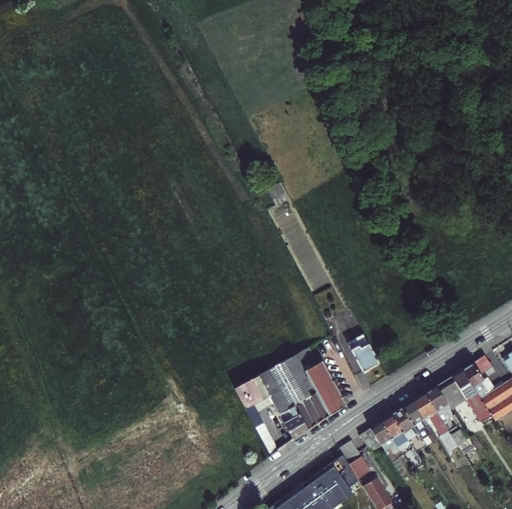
[(280,187),(269,192),(272,198),(283,192),(280,187)]
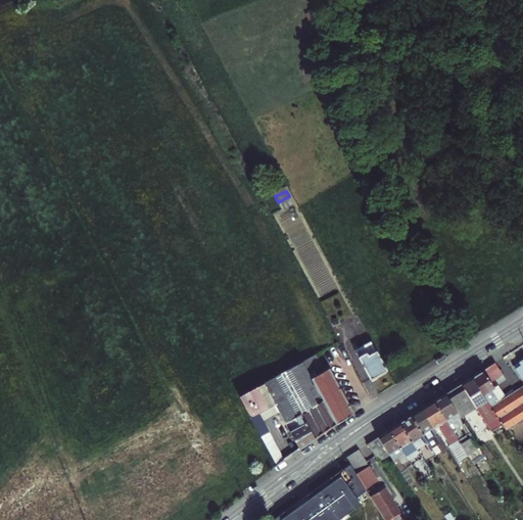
[(388,371),(372,341),(354,349),(371,380),(388,371)]
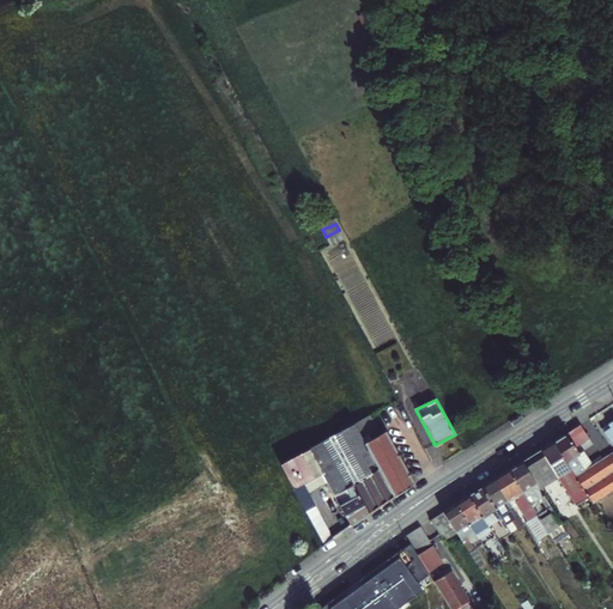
[(320,472),(334,497),(353,485),(378,467),(364,444),(353,424),(309,449),(310,450),(281,466),(325,546),(333,540),(302,481),(320,472)]
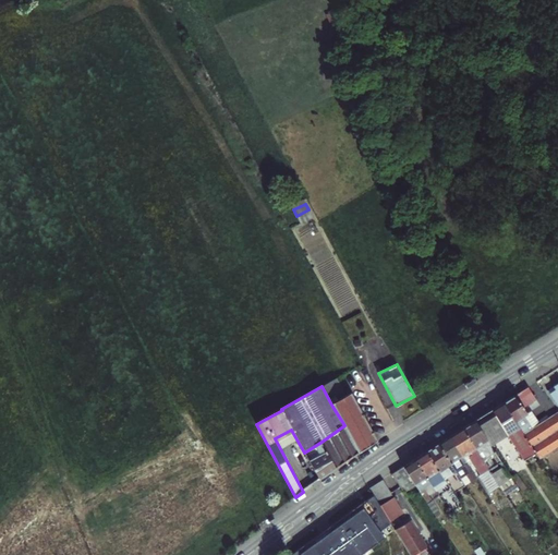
[(557,411),(535,426),(532,427),(523,415),(526,413),(523,408),(536,399),(528,386),(504,403),(531,447),(538,459),(557,445),(557,411)]
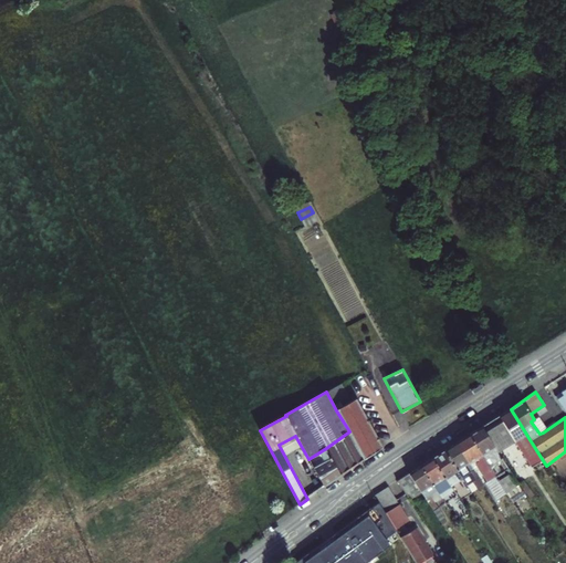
[(357,398),(336,410),(349,431),(365,459),(385,446),(357,398)]
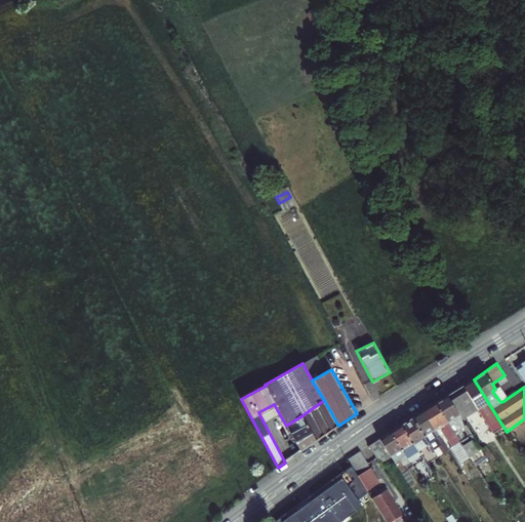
[(447,397),(460,416),(476,405),(479,410),(481,408),(489,422),(488,422),(490,426),(499,420),(474,379),(447,397)]
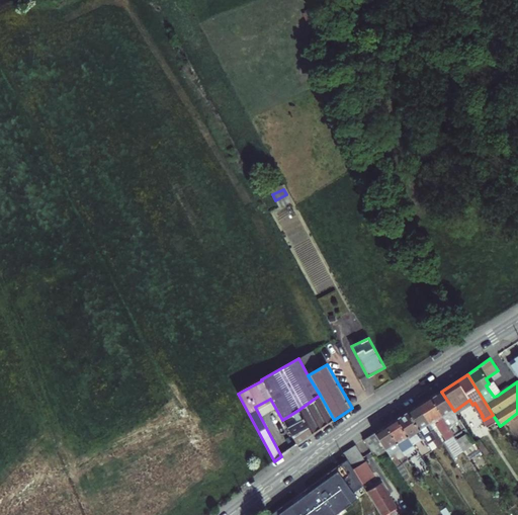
[(497,396),(489,383),(486,385),(494,397),(497,396)]
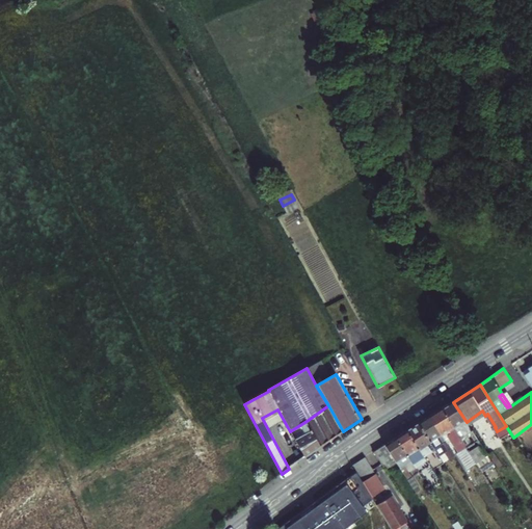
[(474,433),(467,422),(453,402),(441,410),(476,463),(484,455),(478,446),(476,446),(474,442),(469,445),(463,437),(469,433),(471,435),(474,433)]
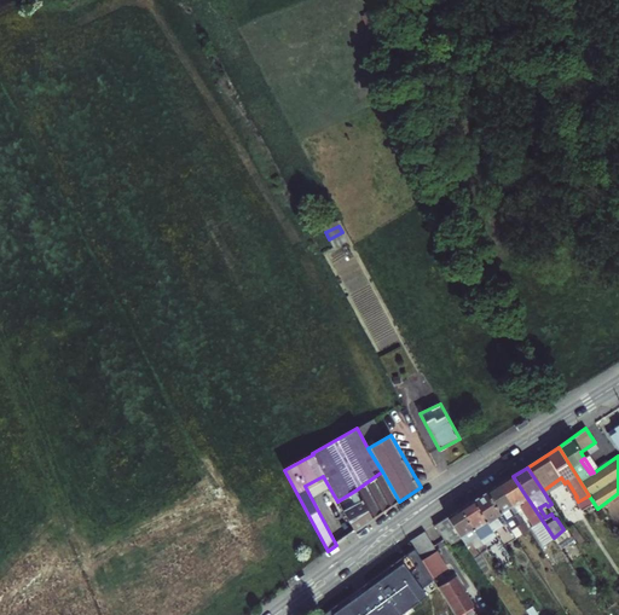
[(399,502),(382,471),(357,489),(374,518),(399,502)]
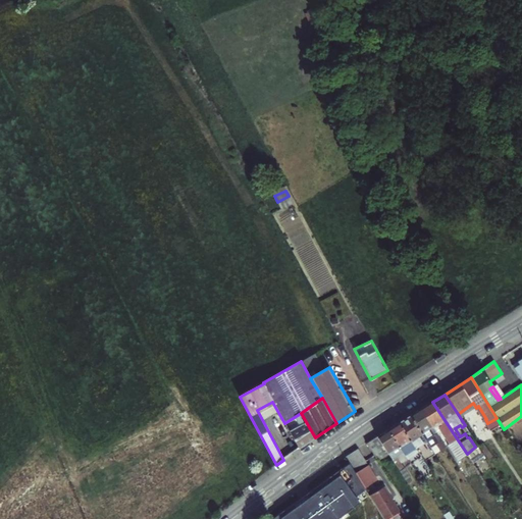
[(420,410),(437,435),(441,433),(458,460),(467,454),(432,402),(420,410)]
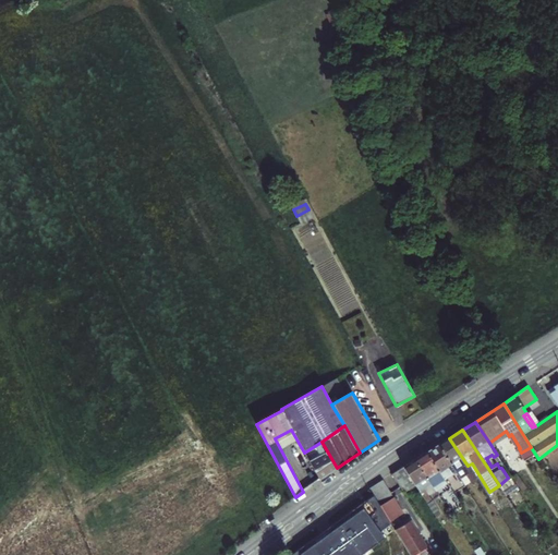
[(475,479),(468,466),(449,438),(438,445),(450,465),(455,471),(462,466),(472,481),(475,479)]
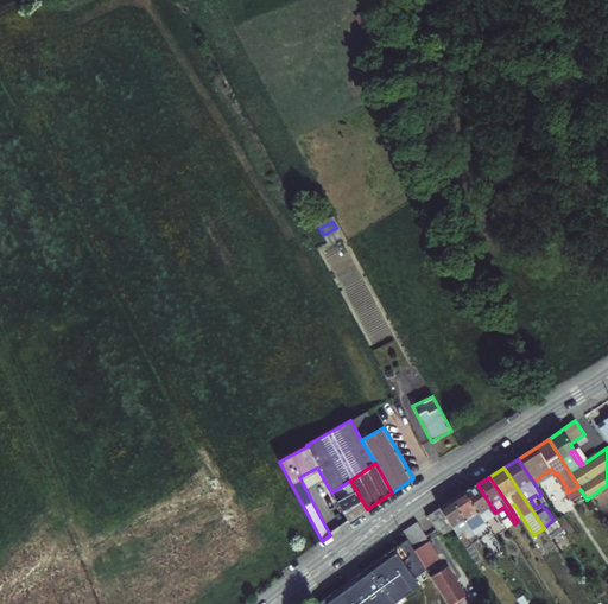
[(367,509),(350,481),(331,493),(348,522),(367,509)]
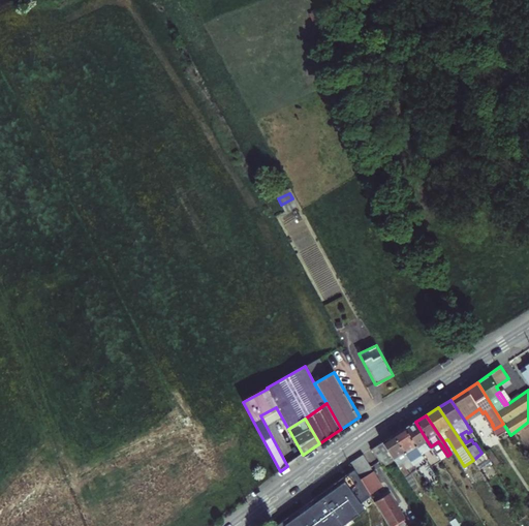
[(404,429),(422,457),(430,468),(441,461),(436,454),(433,457),(423,442),(427,440),(415,422),(404,429)]
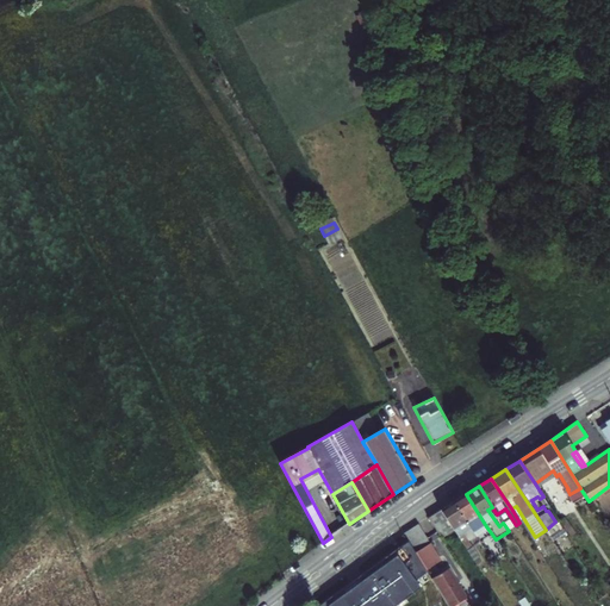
[(473,533),(486,526),(466,494),(453,503),(473,533)]
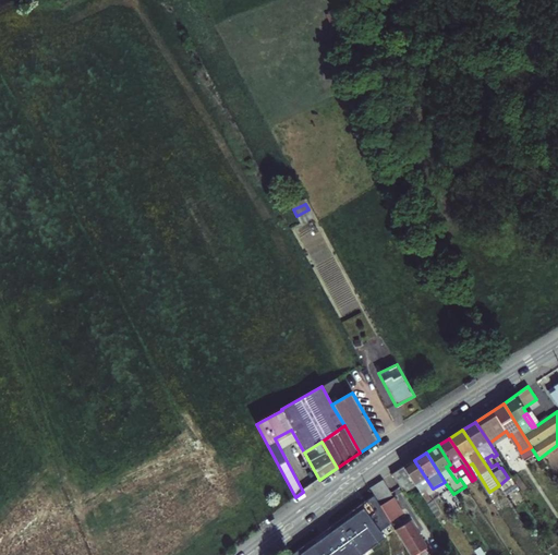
[(414,460),(402,467),(414,484),(431,510),(435,506),(426,493),(433,489),(414,460)]
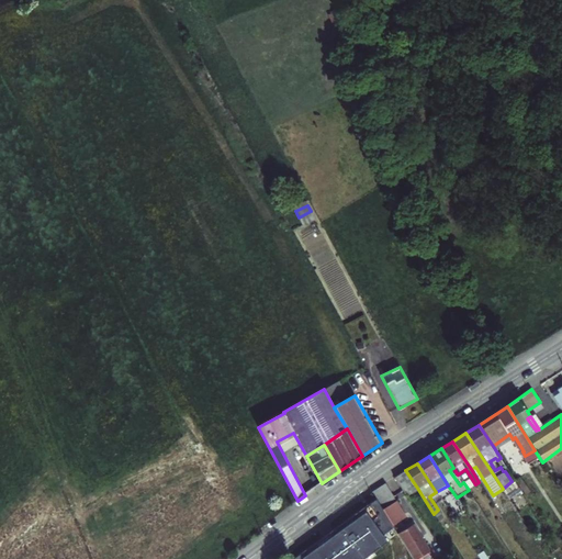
[(394,478),(405,495),(417,488),(405,470),(394,478)]
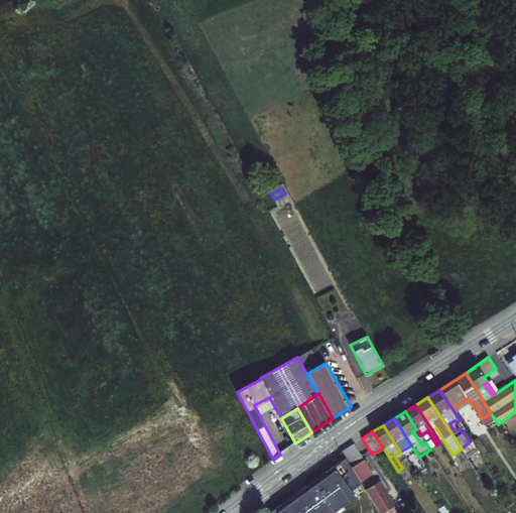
[(362,460),(353,444),(341,453),(345,460),(350,467),(362,460)]
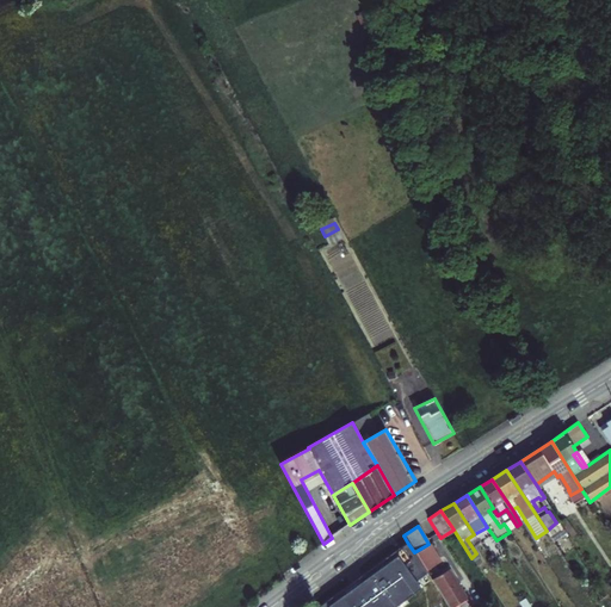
[(414,552),(408,544),(362,578),(322,606),(396,606),(420,589),(415,582),(427,574),(426,571),(415,555),(414,552)]
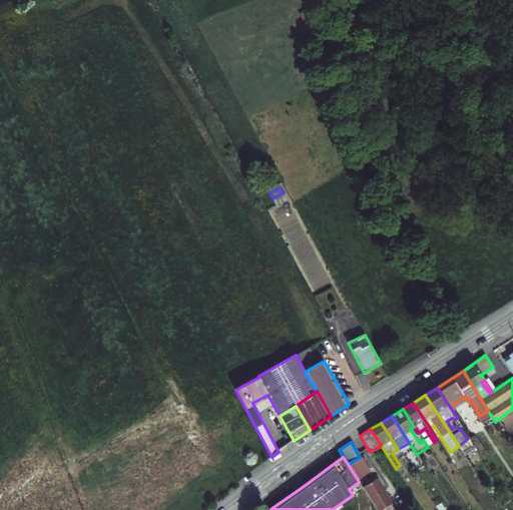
[(361,459),(349,466),(358,480),(369,473),(361,459)]
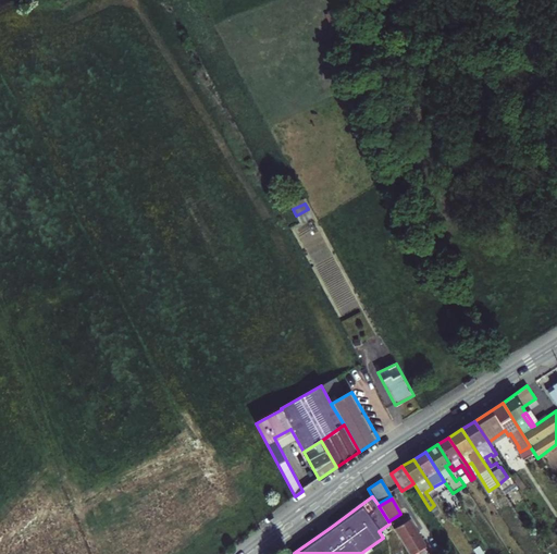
[(429,553),(409,520),(393,530),(407,553),(429,553)]
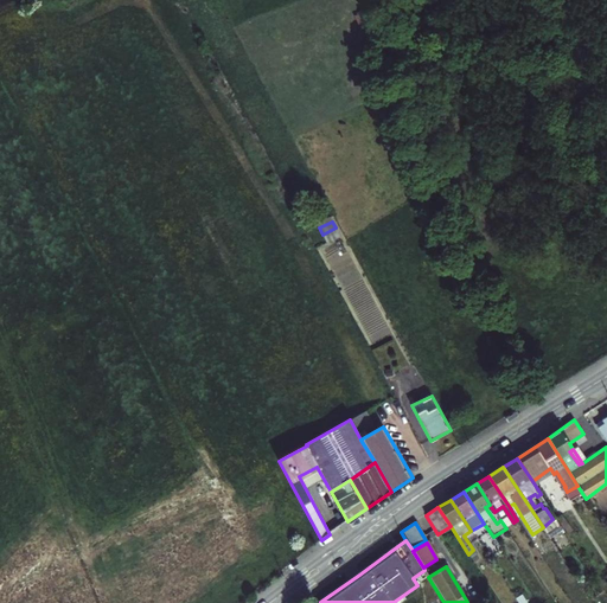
[(579,583),(567,590),(575,602),(581,602),(588,598),(579,583)]
